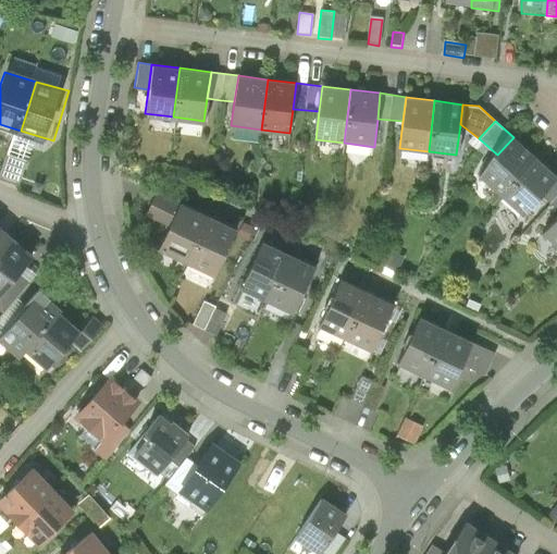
[(497,155),(479,175),(500,195),(535,157),(514,137),(497,155)]
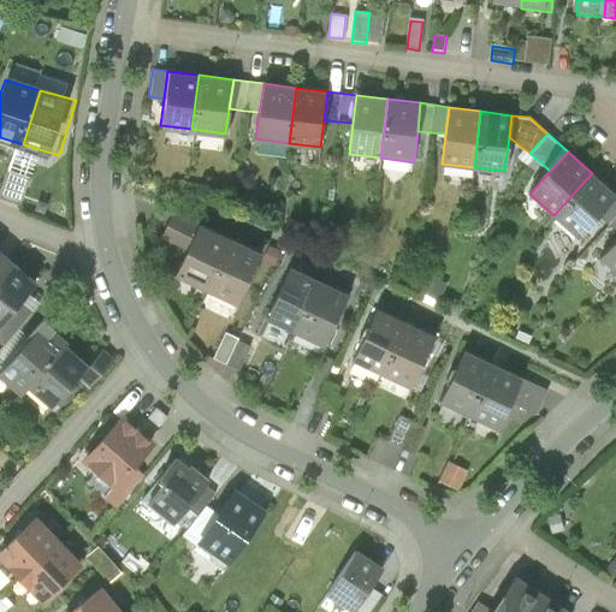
[(0,194),(0,198),(22,206),(30,177),(7,170),(0,194)]
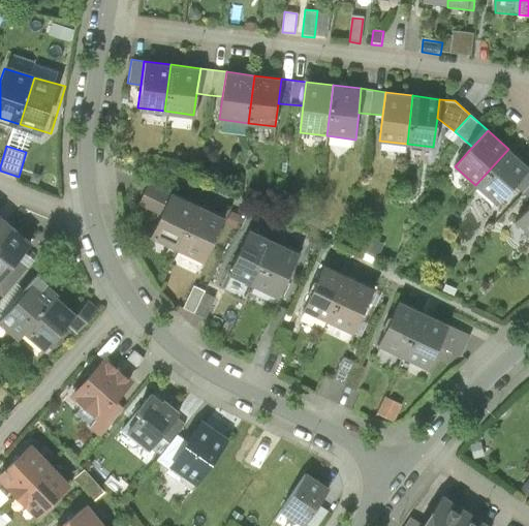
[(508,149),(475,185),(495,204),(512,184),(528,167),(508,149)]
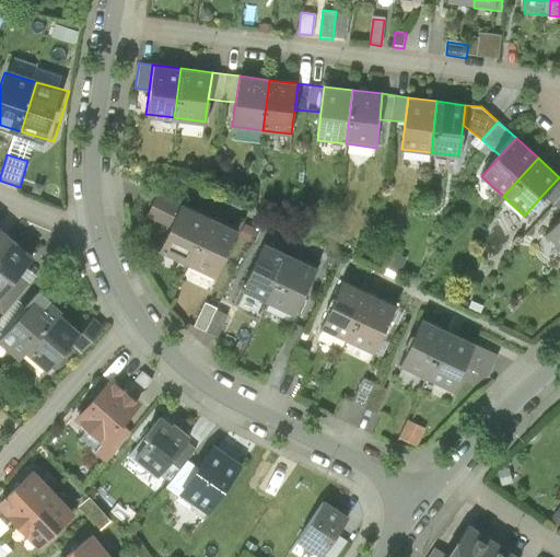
[(553,206),(559,211),(559,177),(543,195),(553,206)]
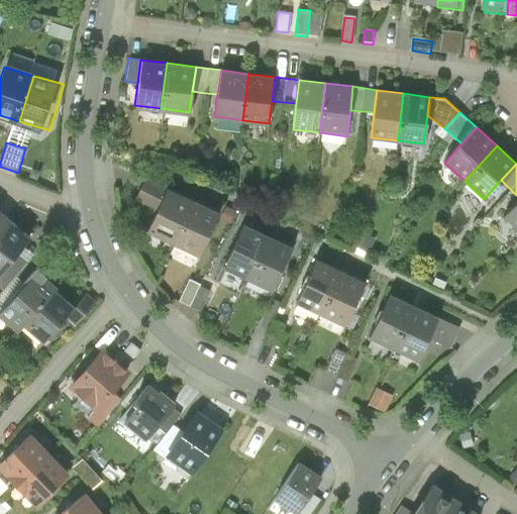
[(135,200),(158,211),(169,190),(145,179),(135,200)]
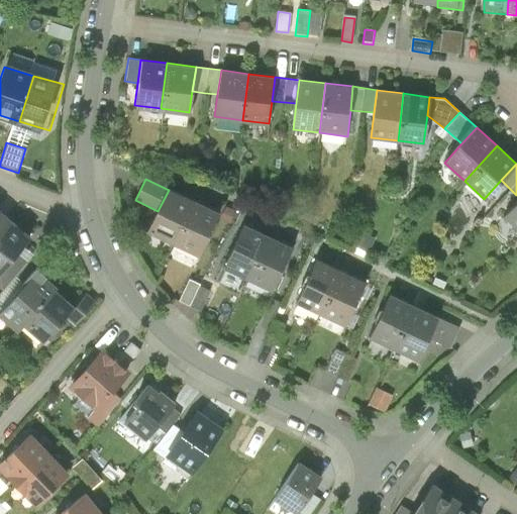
[(158,211),(147,232),(173,244),(194,202),(169,190),(158,211)]
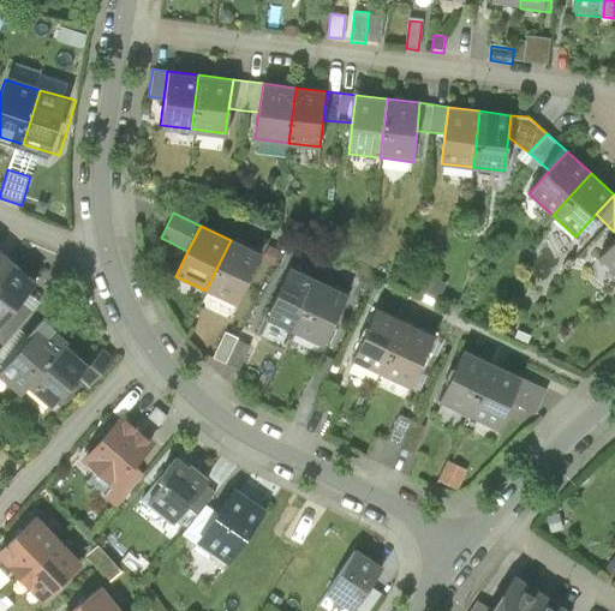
[(316,231),(305,233),(306,244),(317,241),(316,231)]
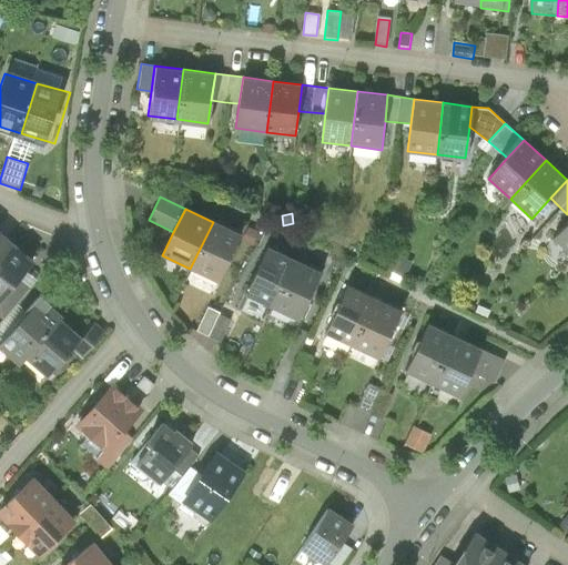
[(311,218),(301,215),(298,225),(310,228),(311,218)]
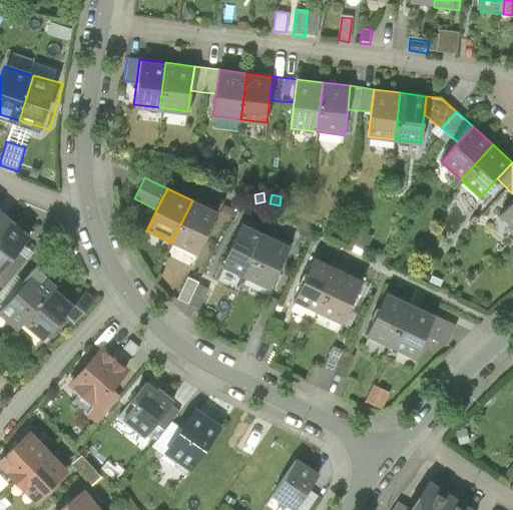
[(512,196),(498,214),(512,227),(512,196)]
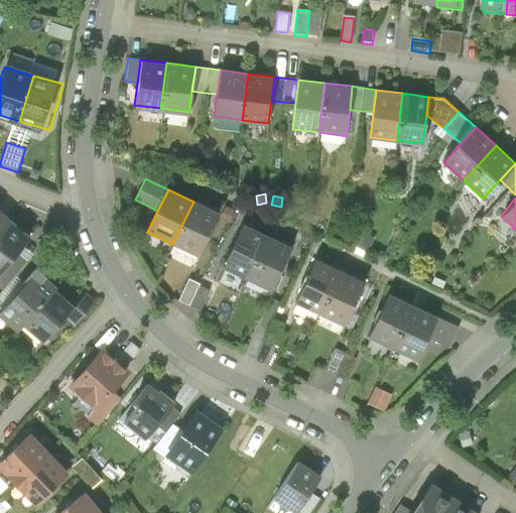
[(194,202),(172,244),(199,257),(219,214),(194,202)]
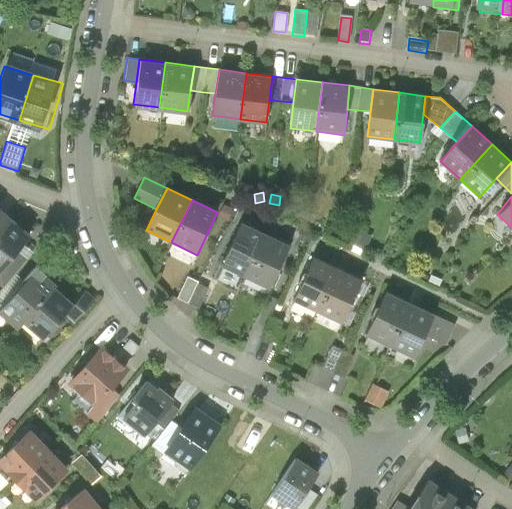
[(233,212),(225,208),(218,221),(226,225),(233,212)]
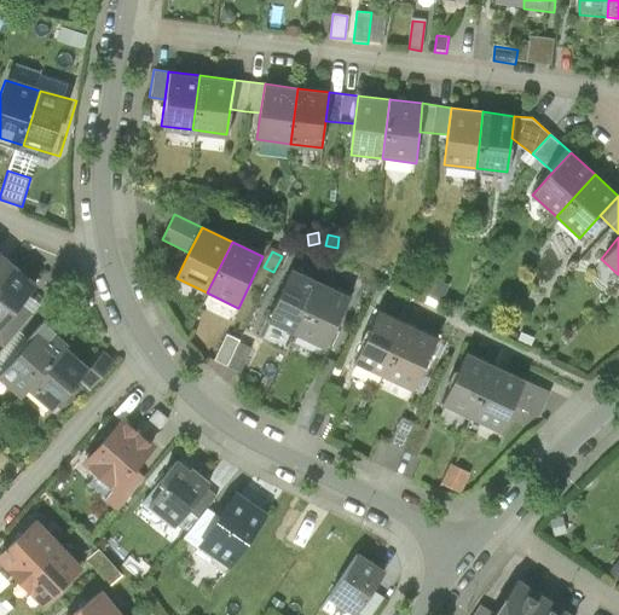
[(6,266),(0,273),(0,325),(19,303),(33,289),(6,266)]
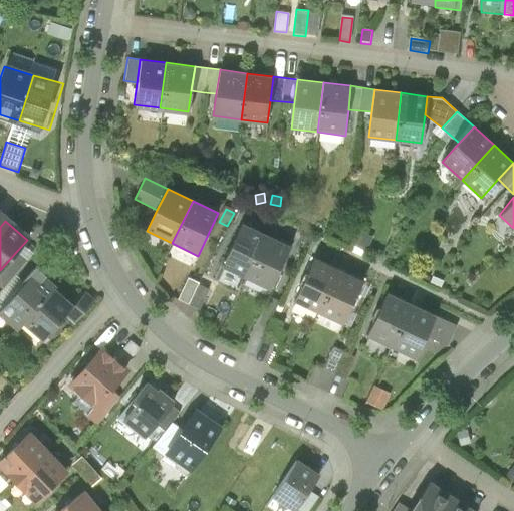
[(248,279),(268,237),(243,225),(222,267),(248,279)]
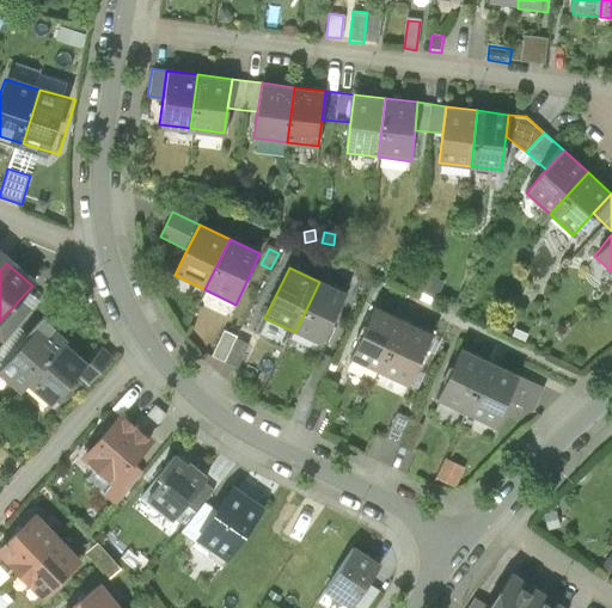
[(369,281),(361,276),(356,288),(363,292),(369,281)]
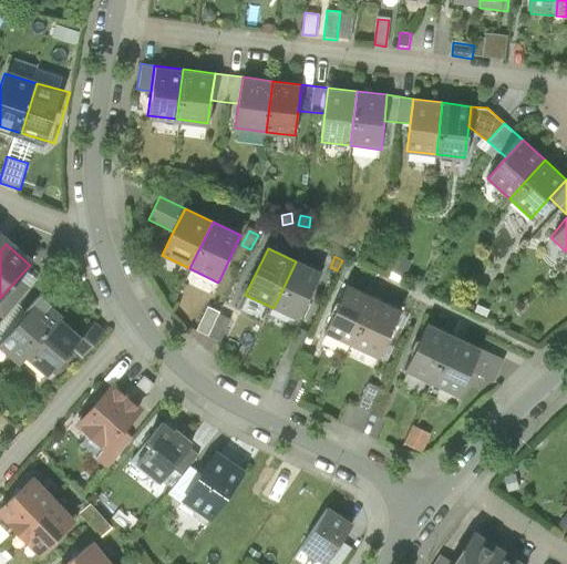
[(409,260),(399,256),(394,267),(403,272),(409,260)]
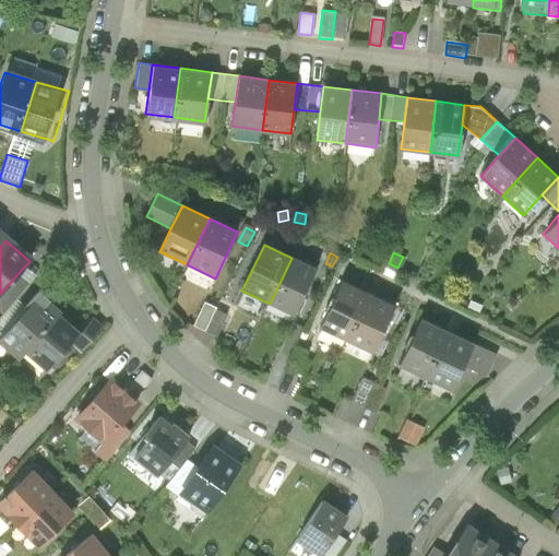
[(292,258),(270,304),(295,317),(317,270),(292,258)]
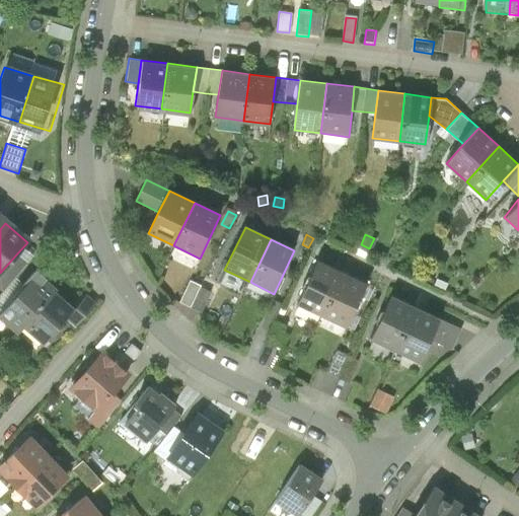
[(16,254),(0,273),(0,291),(3,293),(27,265),(16,254)]
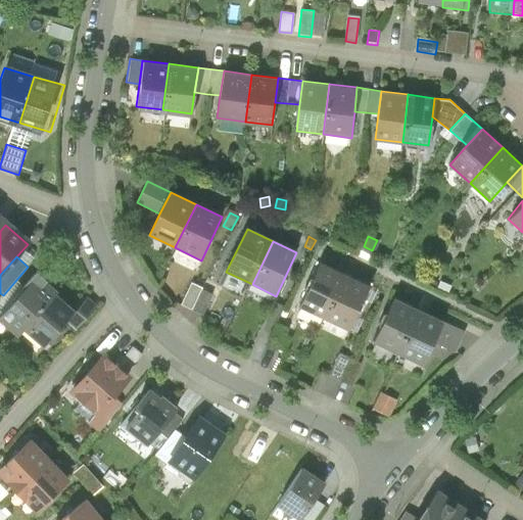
[(323,317),(344,272),(318,261),(297,304),(323,317)]
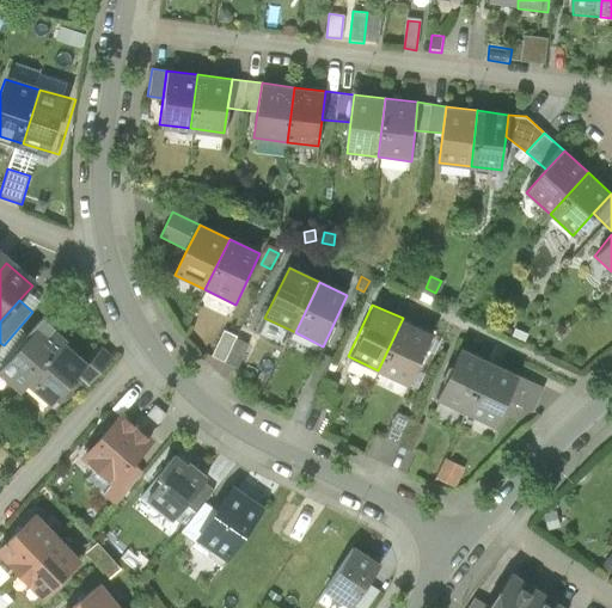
[(0,363),(0,374),(22,393),(29,386),(65,344),(68,339),(41,317),(0,363)]
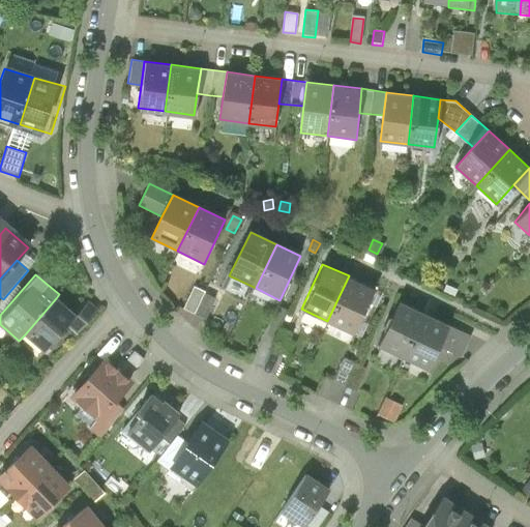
[(349,275),(327,321),(353,332),(374,288),(349,275)]
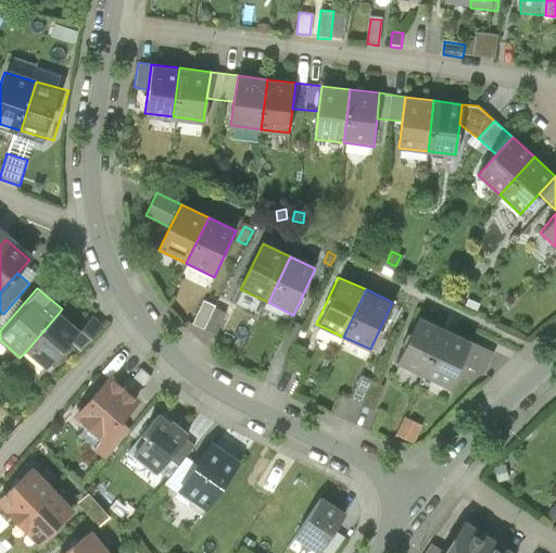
[(192,324),(204,329),(214,309),(215,306),(204,301),(192,324)]
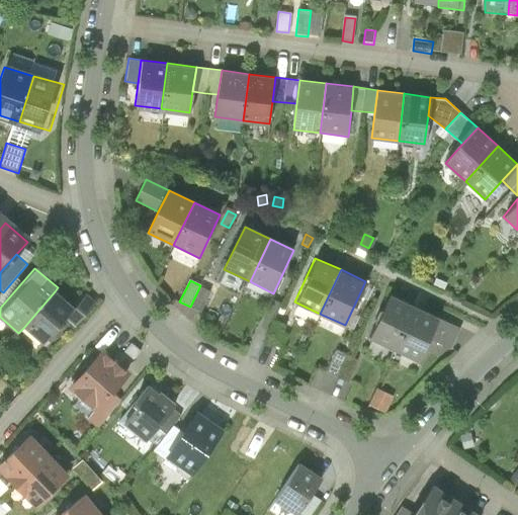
[(443,286),(436,282),(433,287),(440,291),(443,286)]
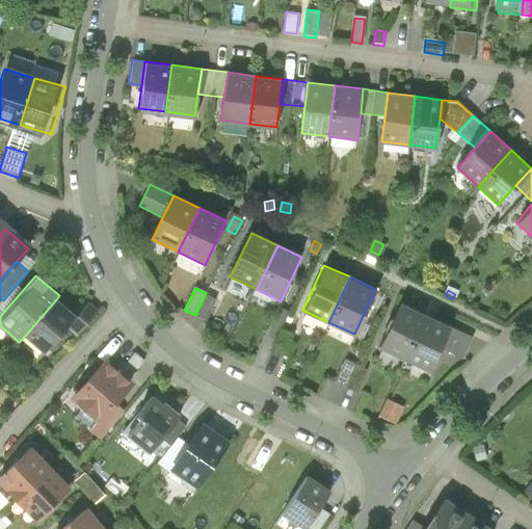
[(216,301),(205,295),(195,315),(206,320),(216,301)]
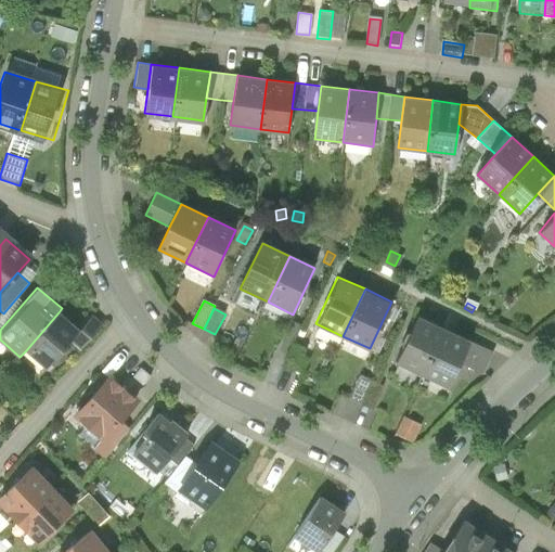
[(78,330),(59,312),(26,350),(46,368),(68,342),(78,330)]
